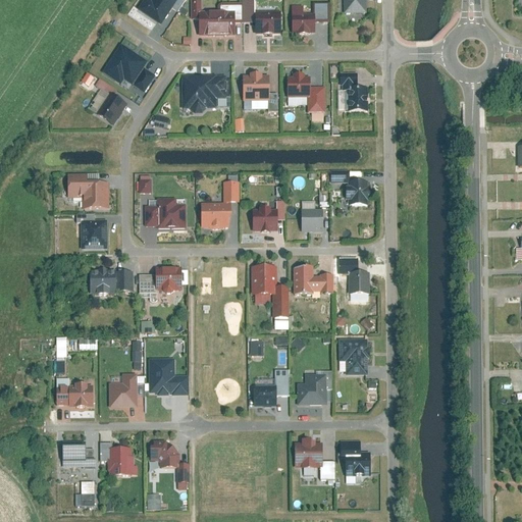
[(153,0),(153,1),(150,0),(143,0),(138,9),(161,24),(176,0),(153,0)]
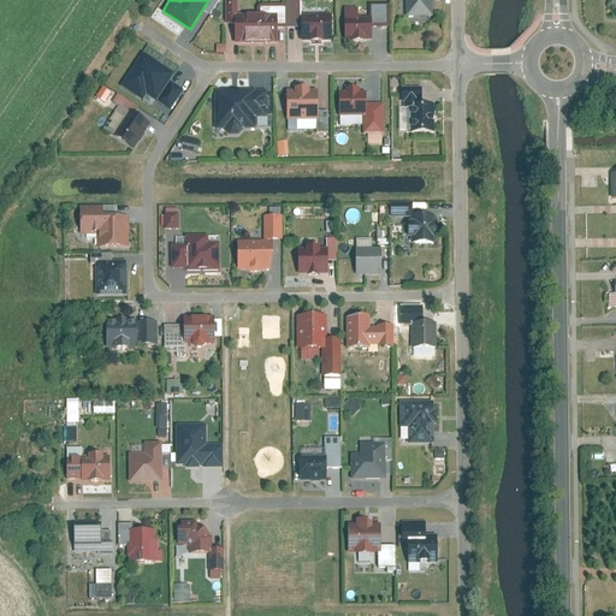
[(432,0),(406,0),(407,16),(433,16),(432,0)]
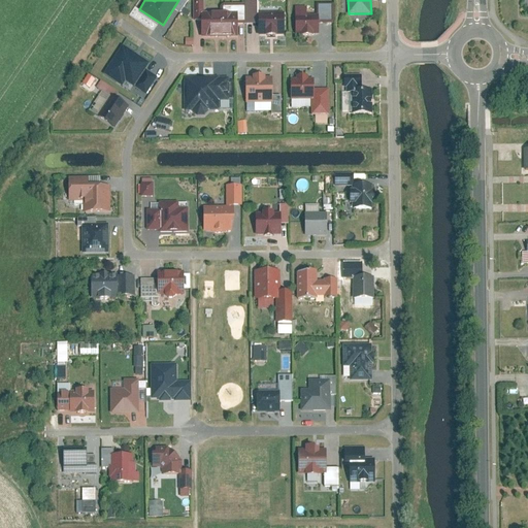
[(296,33),(319,32),(319,9),(296,9),(296,33)]
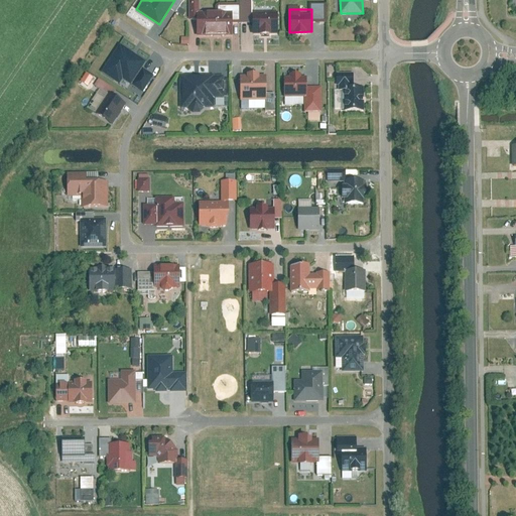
[(200,34),(234,34),(233,10),(200,11),(200,34)]
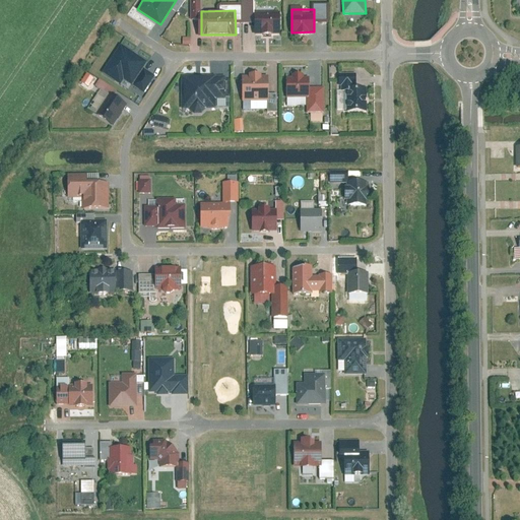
[(255,10),(255,34),(280,34),(280,10),(255,10)]
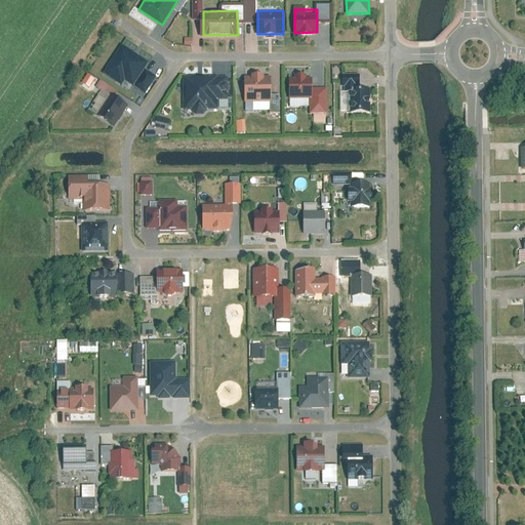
[(121,85),(125,80),(133,86),(149,63),(121,44),(103,72),(121,85)]
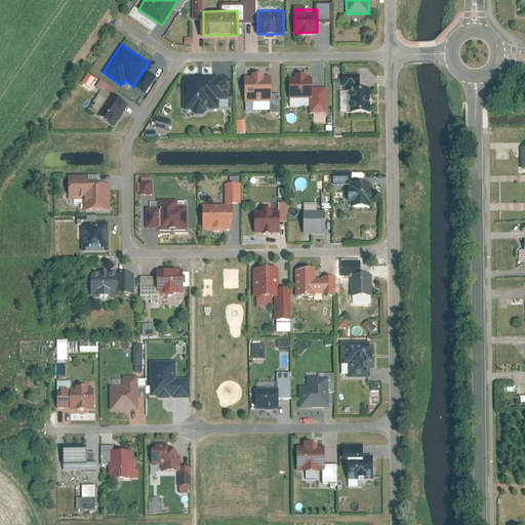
[(245,76),(245,102),(272,102),(272,76),(265,76),(265,73),(251,73),(251,76),(245,76)]
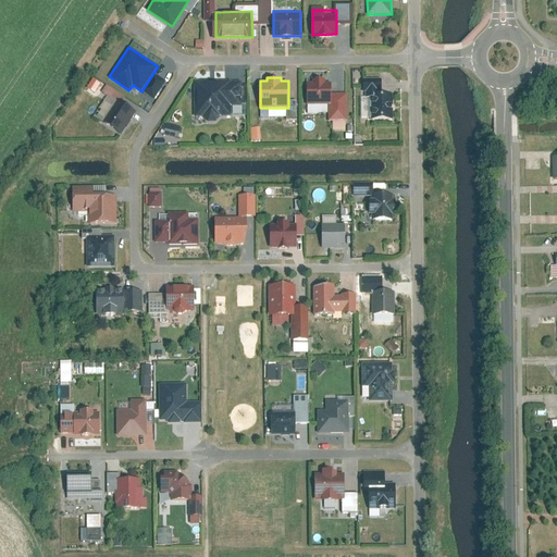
[(307,82),(308,103),(331,103),(331,82),(324,82),(324,77),(314,77),(314,82),(307,82)]
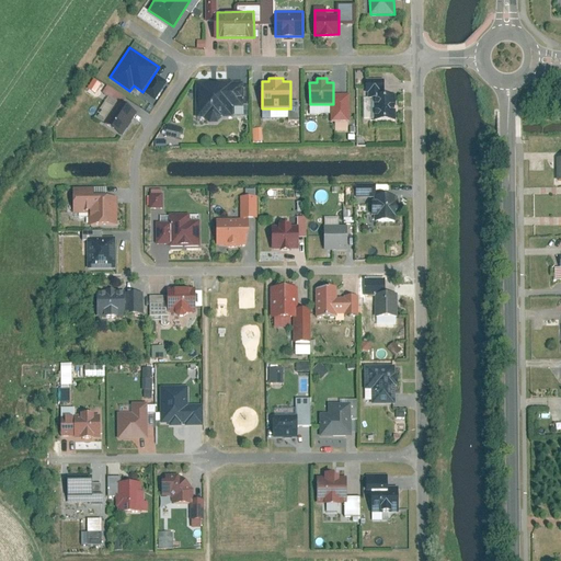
[(241,81),(195,81),(195,117),(203,117),(208,123),(218,123),(220,117),(231,117),(231,107),(243,107),(243,105),(248,105),(248,86),(241,86),(241,81)]
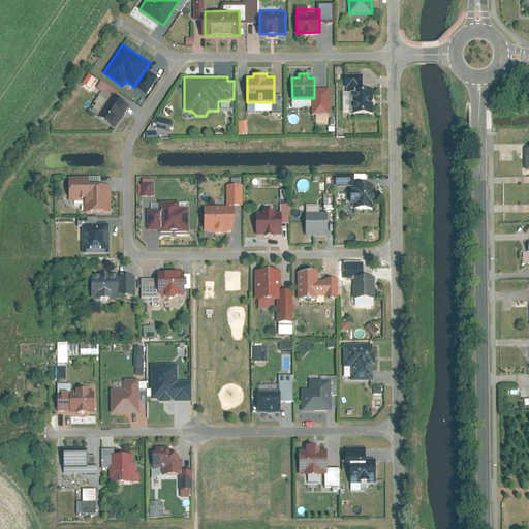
[(352,92),(352,113),(372,113),(372,88),(356,88),(356,92),(352,92)]
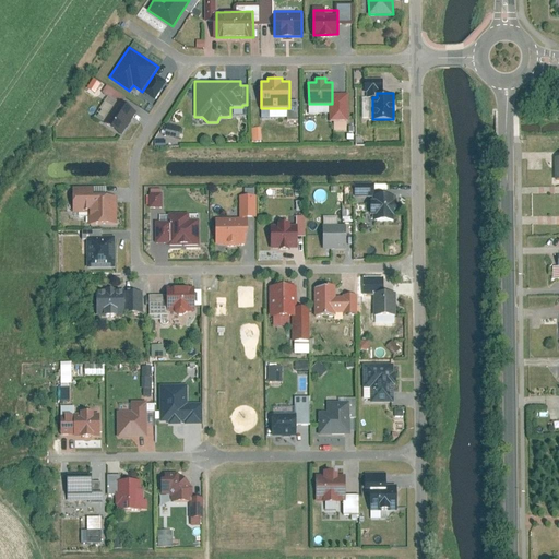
[(118,99),(103,121),(121,134),(137,111),(118,99)]
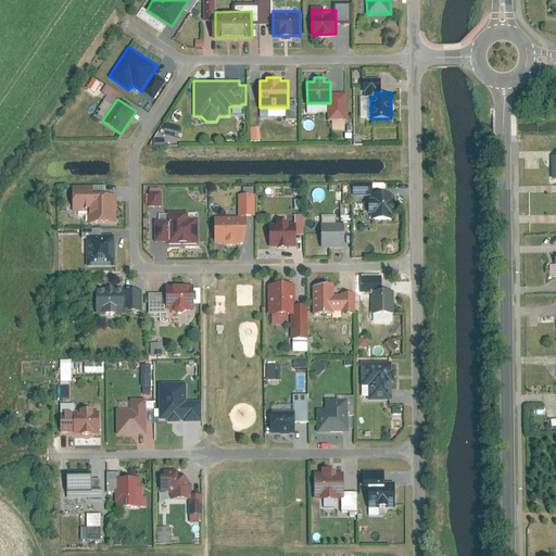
[(165,136),(179,139),(181,127),(167,124),(165,136)]
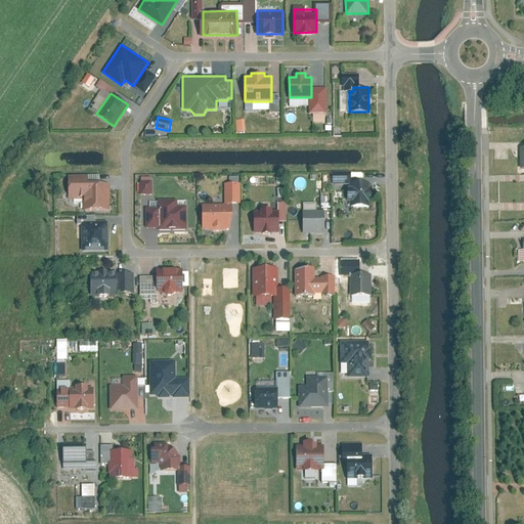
[(140,176),(140,194),(151,194),(151,181),(150,181),(150,176),(140,176)]
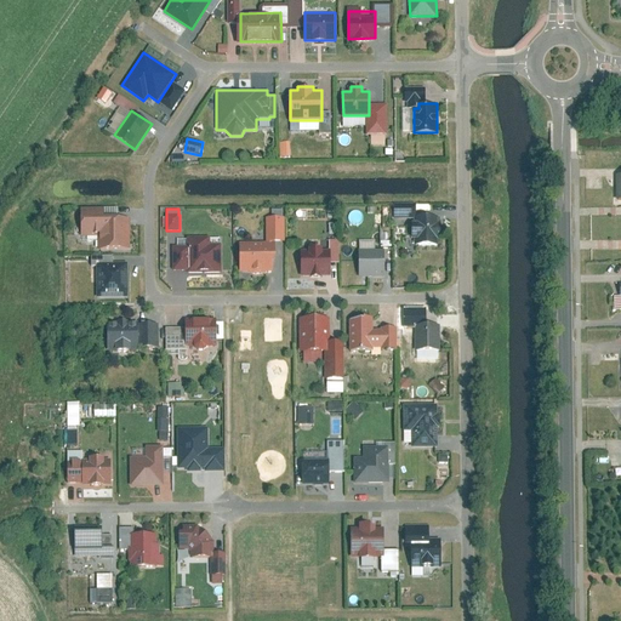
[(81,237),(97,237),(98,250),(130,250),(130,215),(81,215),(81,223),(75,223),(75,233),(81,233),(81,237)]
